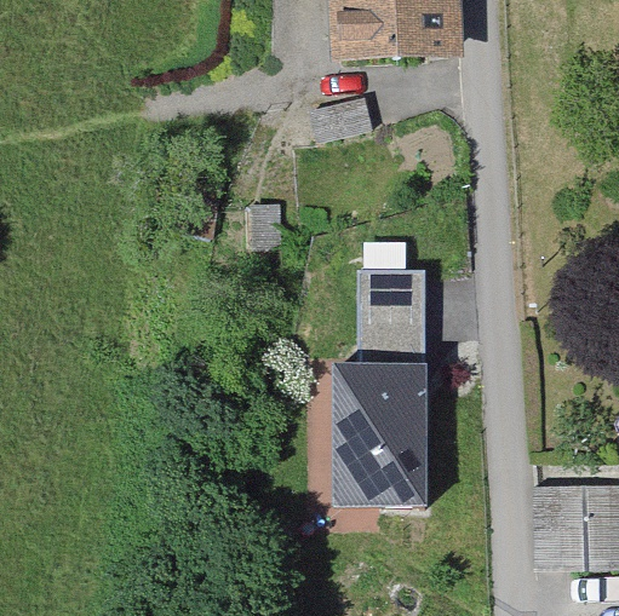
[(451,51),(446,0),(337,0),(342,56),(451,51)]
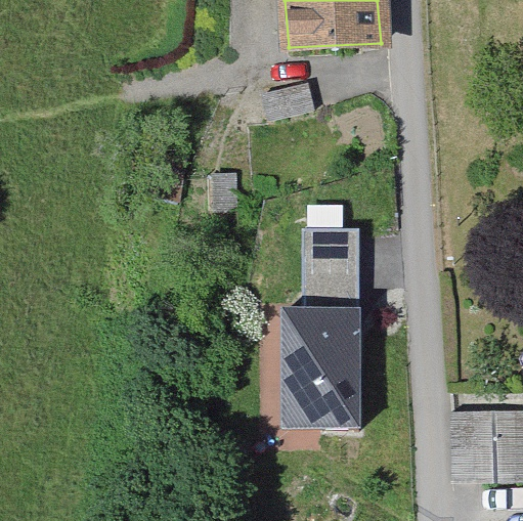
[(306,82),(261,92),(267,120),(313,109),(306,82)]
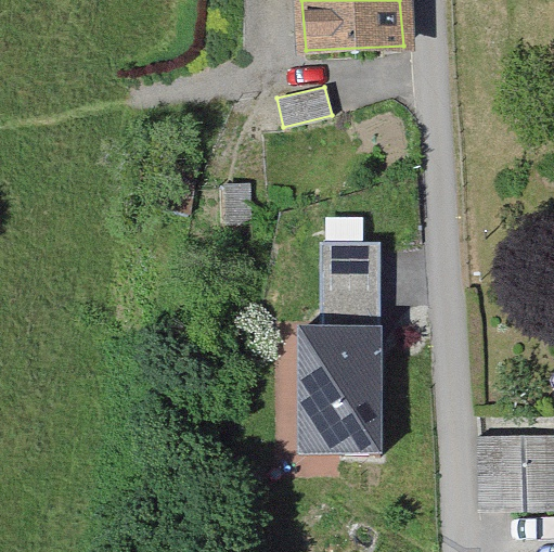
[(379,243),(319,242),(319,310),(379,310),(379,243)]
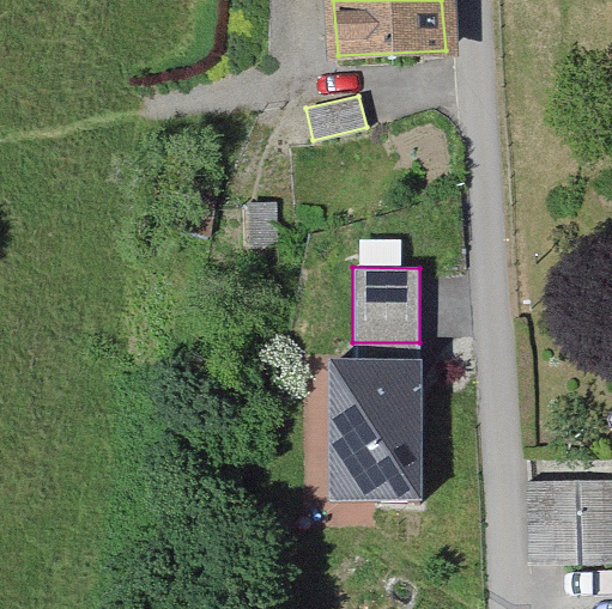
[(419,503),(419,364),(352,364),(329,364),(329,501),(419,503)]
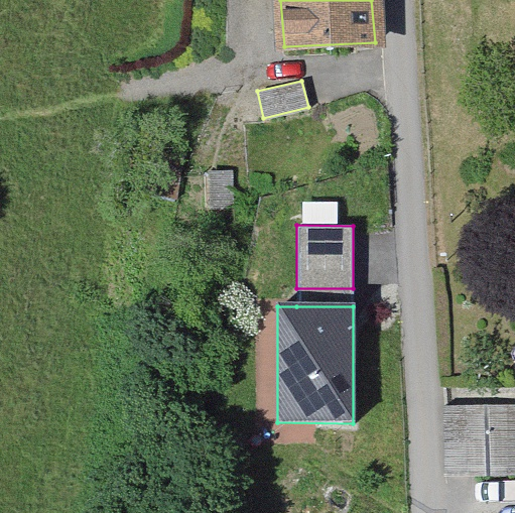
[(514,403),(443,405),(445,469),(514,471),(514,403)]
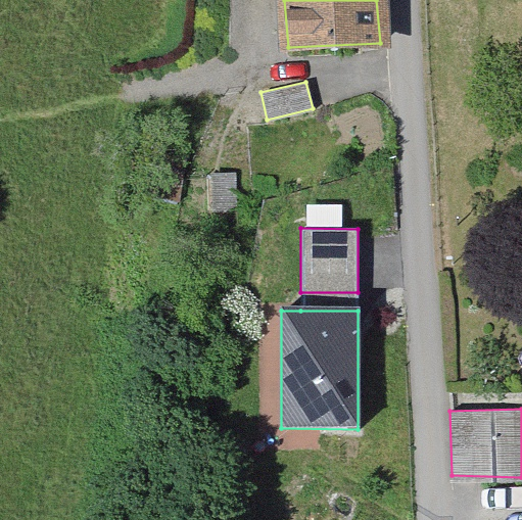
All buildings are outlined.
